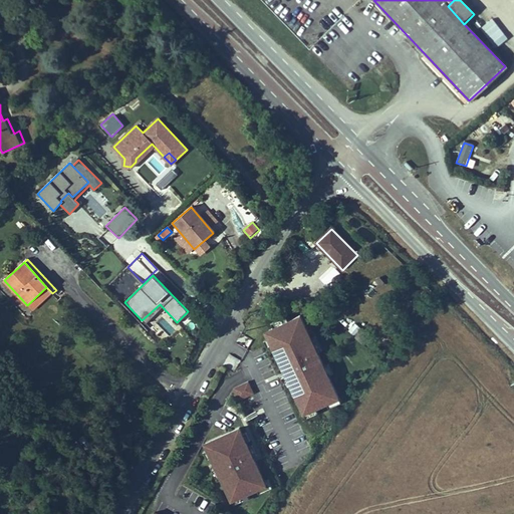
[(288,389),(301,418),(314,412),(325,407),(337,402),(327,378),(323,369),(316,354),(310,340),(300,318),(287,324),(272,331),(269,332),(272,338),(275,345),(270,347),(284,378),(288,389)]
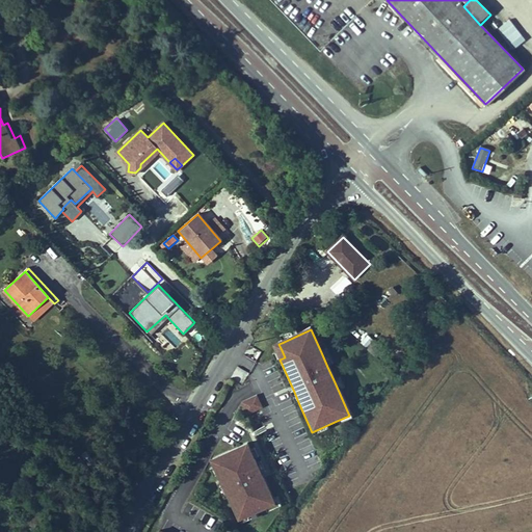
[(280,337),(282,343),(297,336),(295,329),(280,337)]
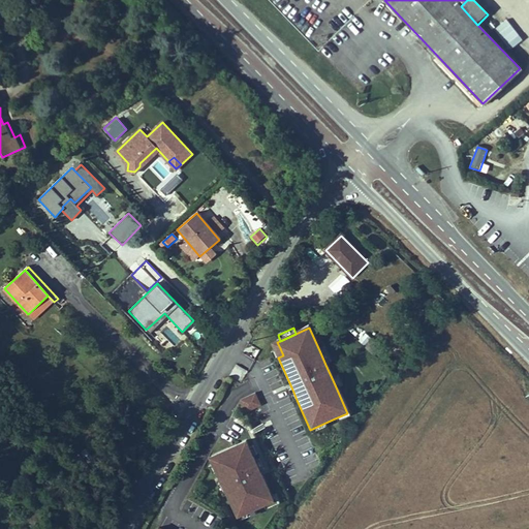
[(189,337),(198,348),(210,339),(200,329),(189,337)]
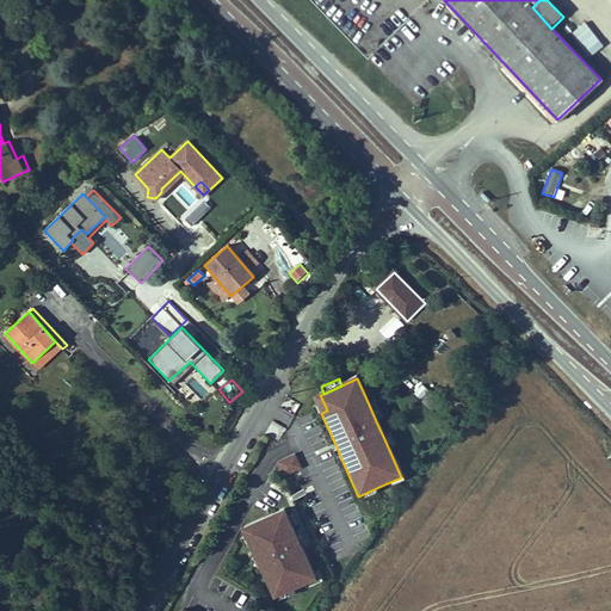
[(440,402),(423,386),(415,394),(432,411),(440,402)]
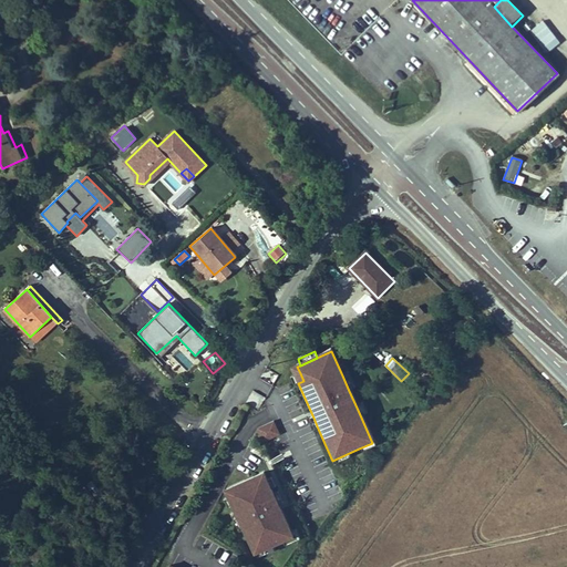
[(303,381),(300,373),(290,379),(294,385),(298,383),(303,381)]
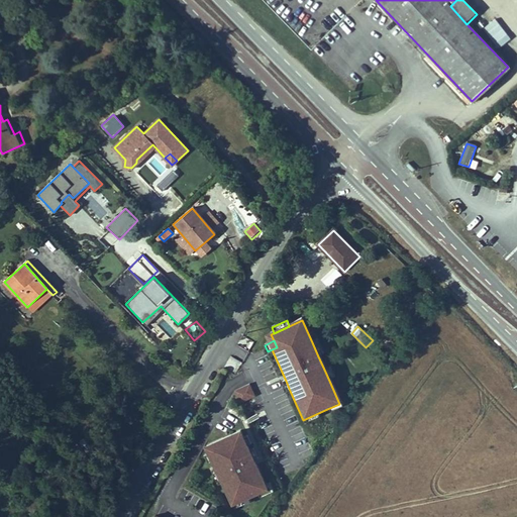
[(316,340),(312,342),(318,356),(323,354),(316,340)]
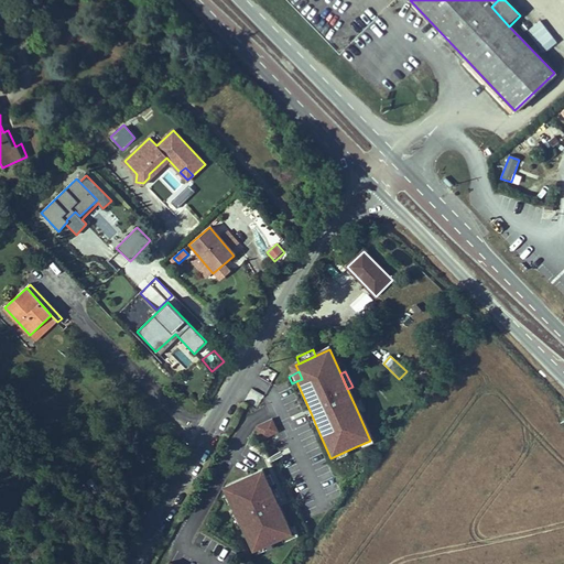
[(259,405),(263,394),(251,389),(246,400),(259,405)]
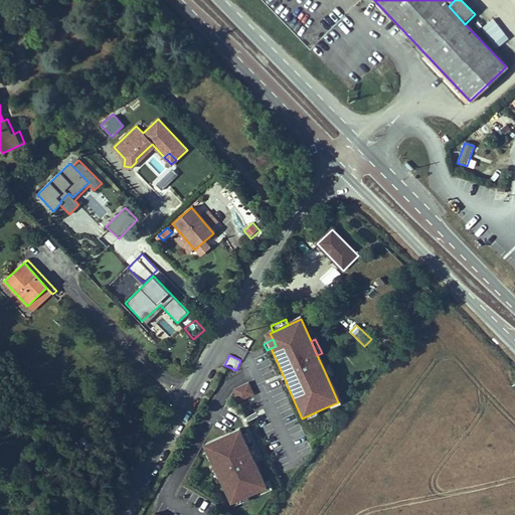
[(328,368),(324,370),(328,379),(333,377),(328,368)]
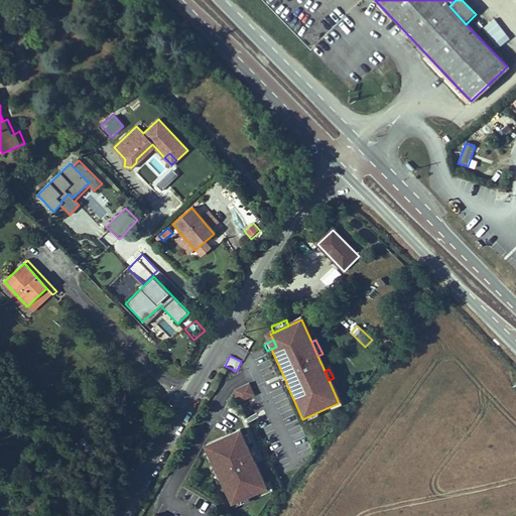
[(285,392),(289,390),(285,380),(281,382),(285,392)]
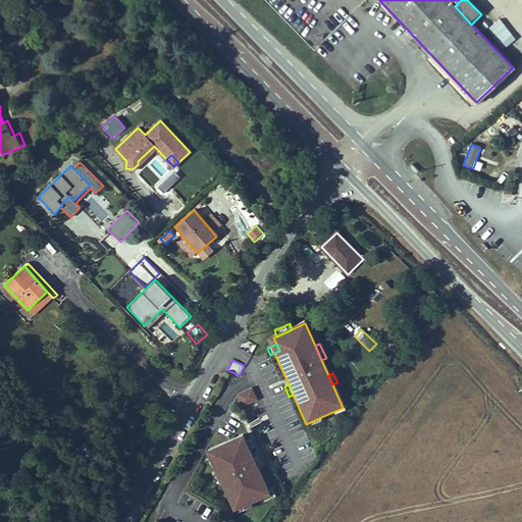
[(259,401),(253,387),(238,394),(244,407),(259,401)]
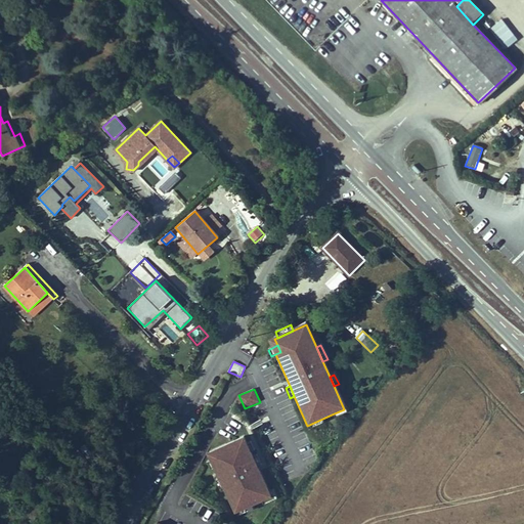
[(346,413),(344,409),(332,415),(334,420),(346,413)]
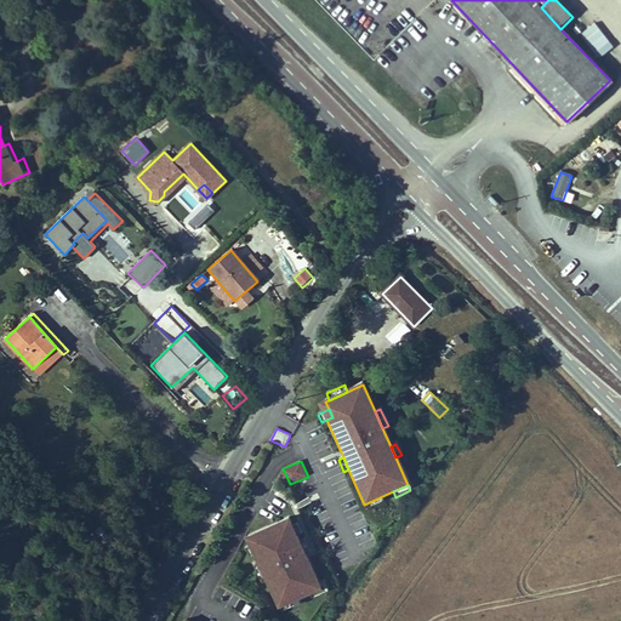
[(382,502),(380,497),(364,505),(366,510),(382,502)]
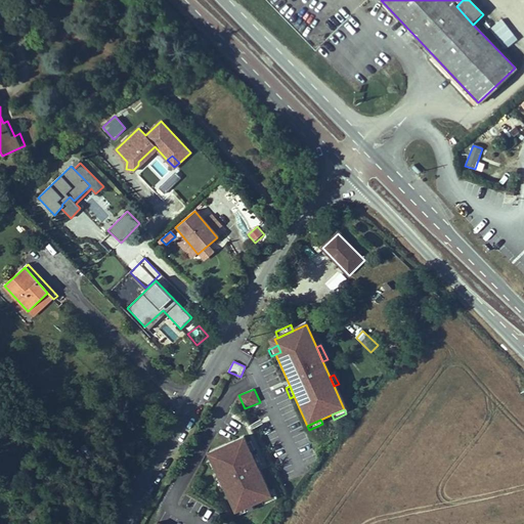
[(224,491),(233,513),(241,511),(256,504),(266,498),(270,497),(268,493),(257,468),(252,459),(250,452),(247,445),(244,438),(207,454),(210,462),(214,470),(217,476),(224,491)]
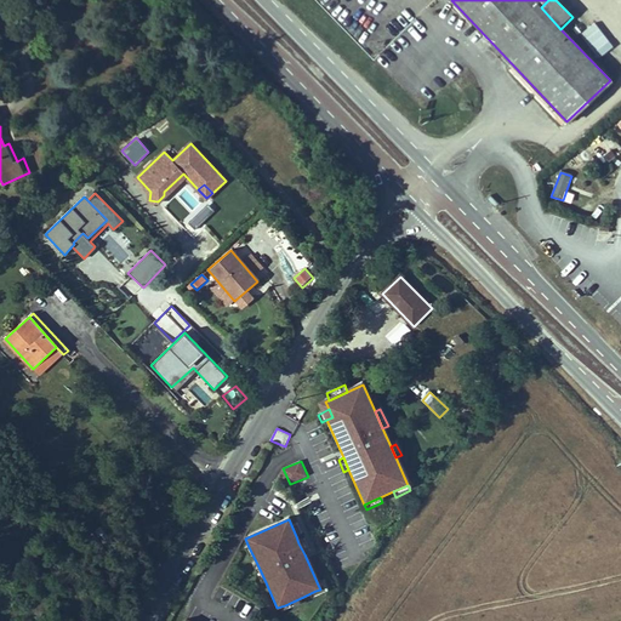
[(305,541),(298,543),(305,554),(309,552),(305,541)]
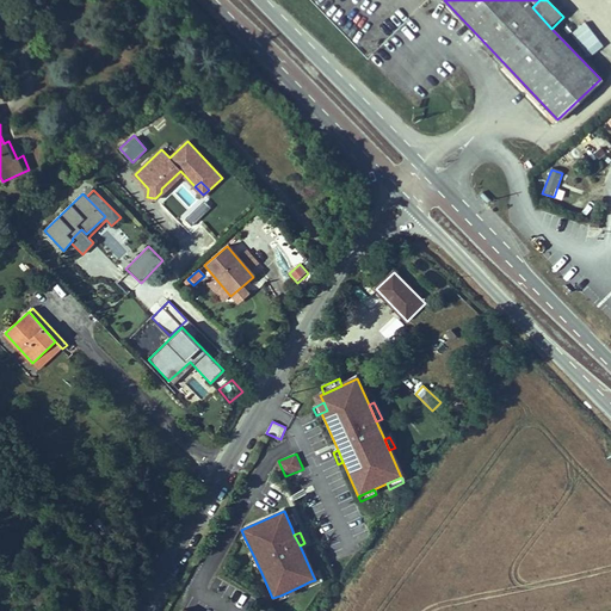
[(261,573),(253,555),(248,556),(257,575),(261,573)]
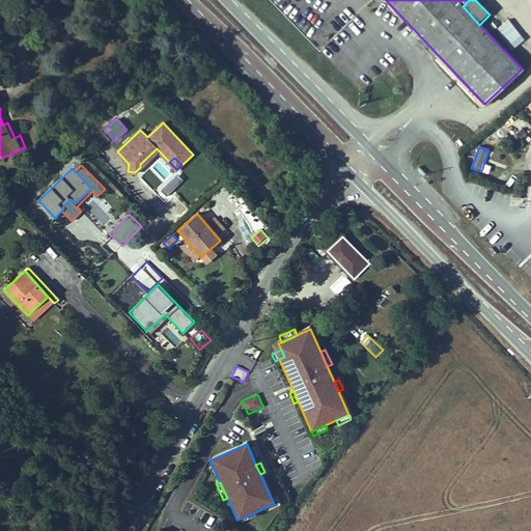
[(274,504),(270,505),(272,510),(280,506),(276,498),(272,500),(274,504)]
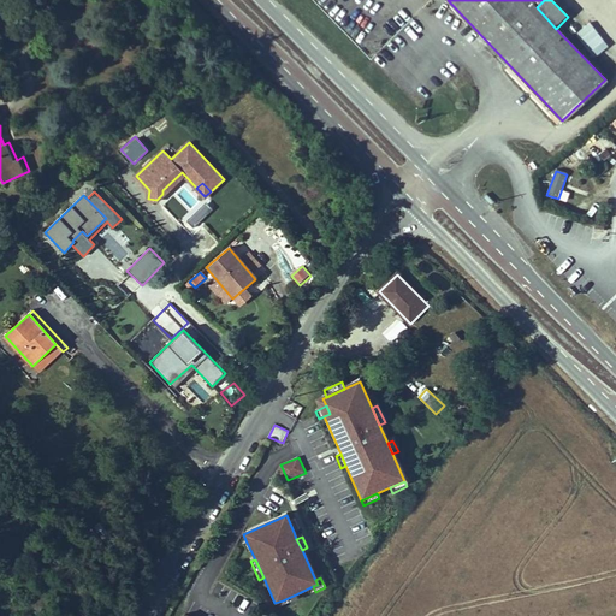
[(303,597),(301,592),(283,600),(285,605),(303,597)]
